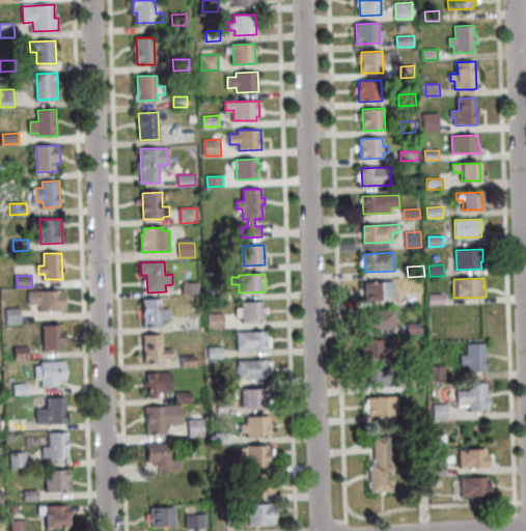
[(365,283),(394,281),(395,299),(366,300),(365,283)]
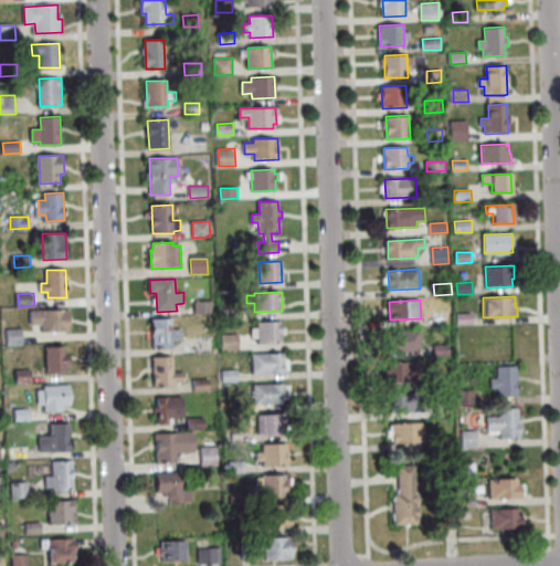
[(212,313),(196,314),(196,302),(212,301),(212,313)]
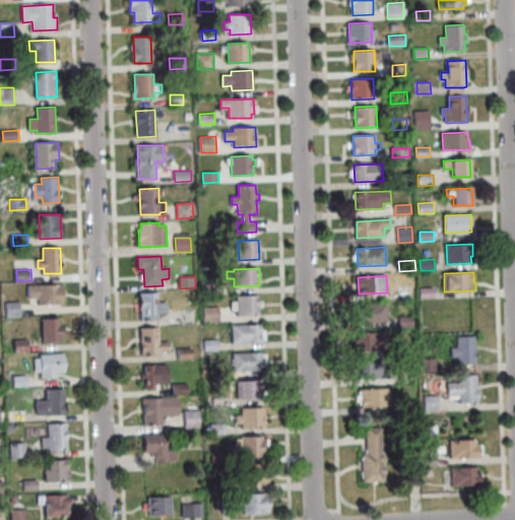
[(220,294),(206,295),(205,284),(220,283),(220,294)]
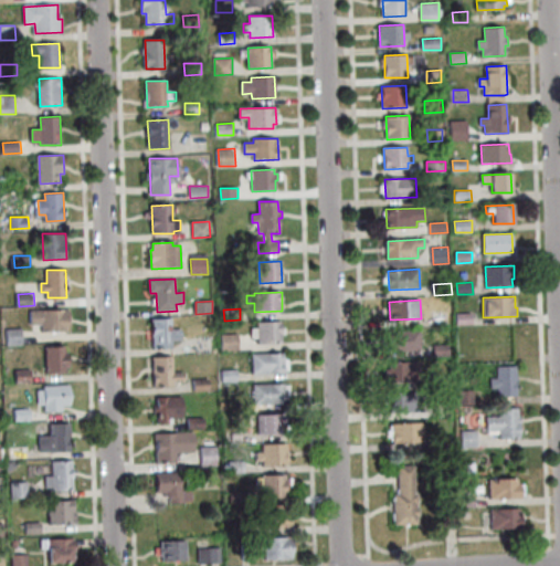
[(71,320),(69,320),(70,331),(44,332),(43,324),(32,324),(32,311),(71,310),(71,320)]
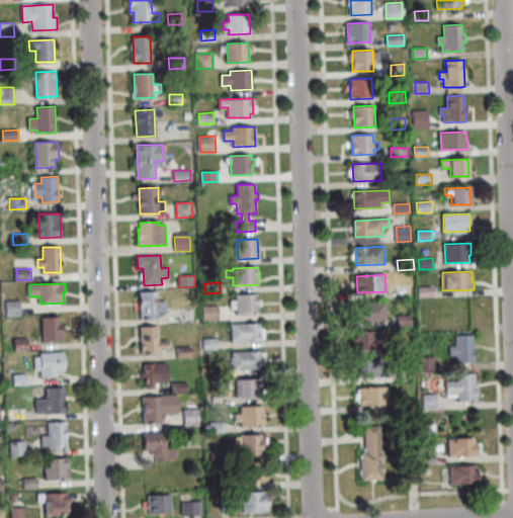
[(419,286),(432,286),(433,296),(419,296),(419,286)]
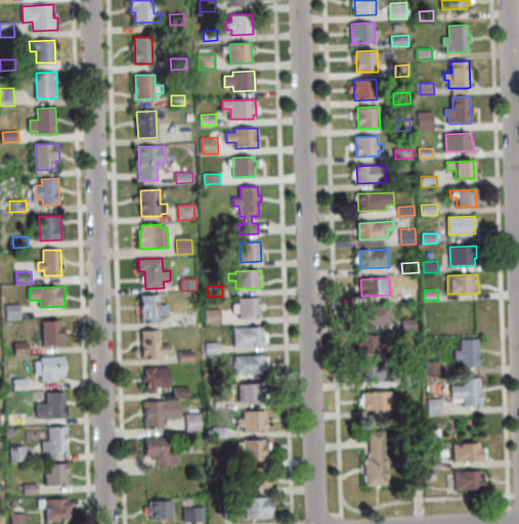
[(141,296),(159,295),(160,306),(168,305),(168,315),(160,315),(161,321),(142,322),(141,296)]
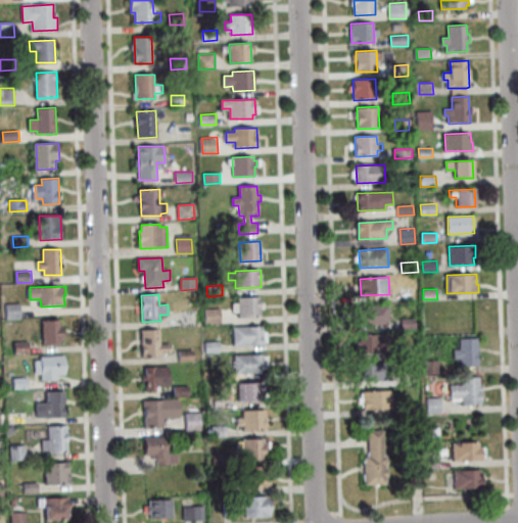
[(238,298),(261,297),(261,317),(239,318),(239,313),(233,313),(233,303),(238,303),(238,298)]
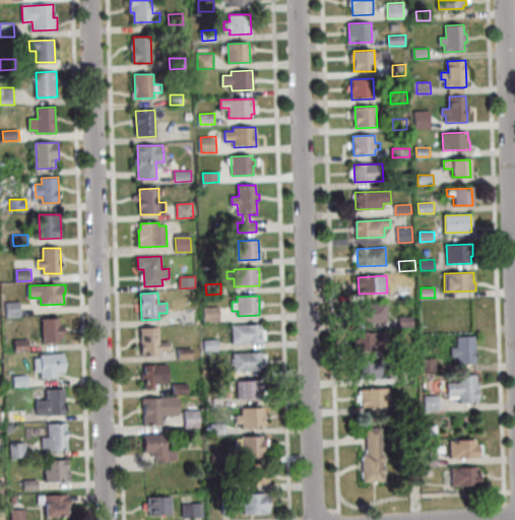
[(21,316),(7,317),(6,303),(20,302),(21,316)]
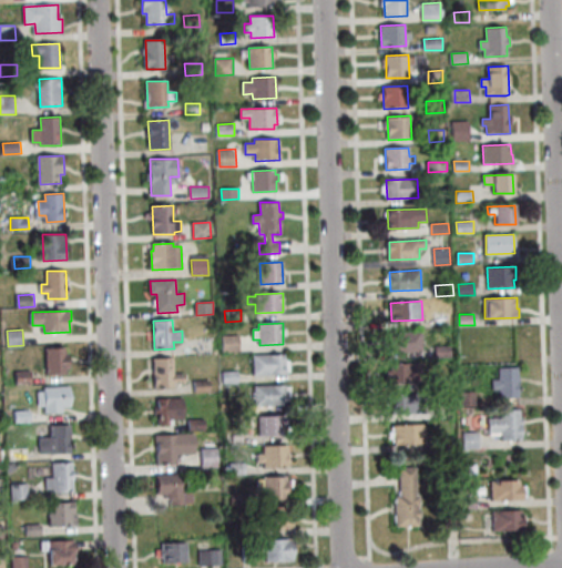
[(423,351),(391,352),(391,333),(422,332),(423,351)]
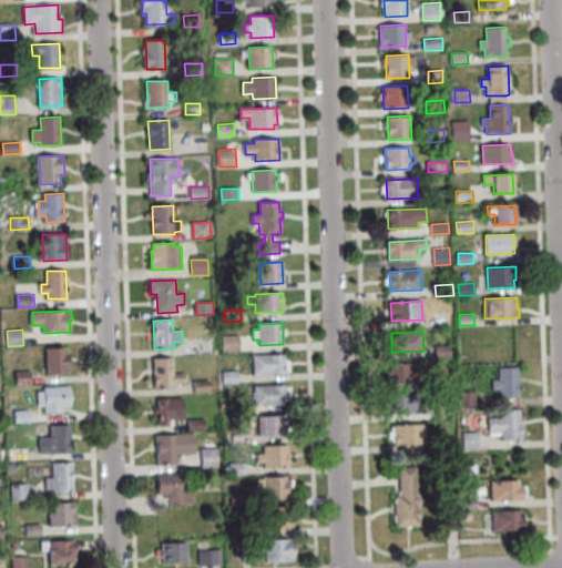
[(224,352),(223,336),(239,335),(241,352),(224,352)]
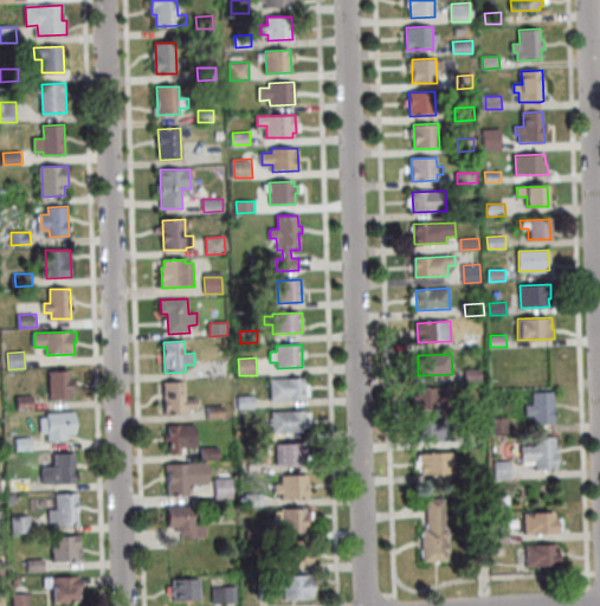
[(482,368),(483,380),(466,380),(466,369),(482,368)]
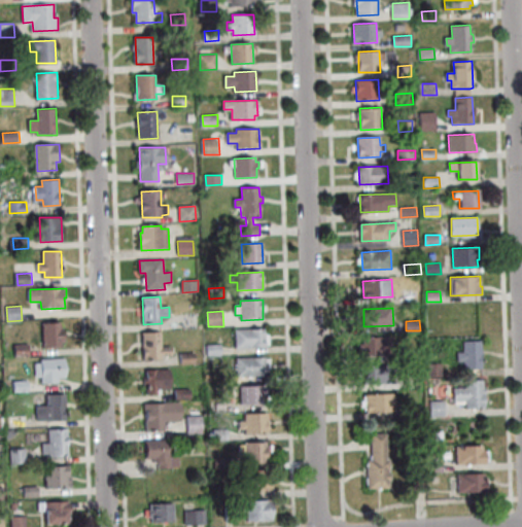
[(45,347),(44,323),(63,322),(63,329),(65,329),(66,344),(63,344),(63,346),(45,347)]
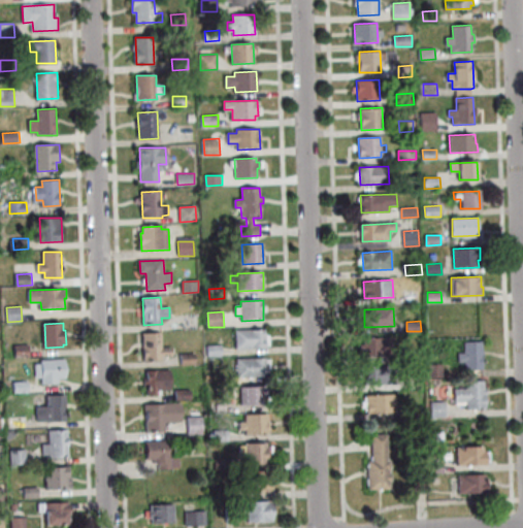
[(265,329),(265,348),(237,349),(236,330),(265,329)]
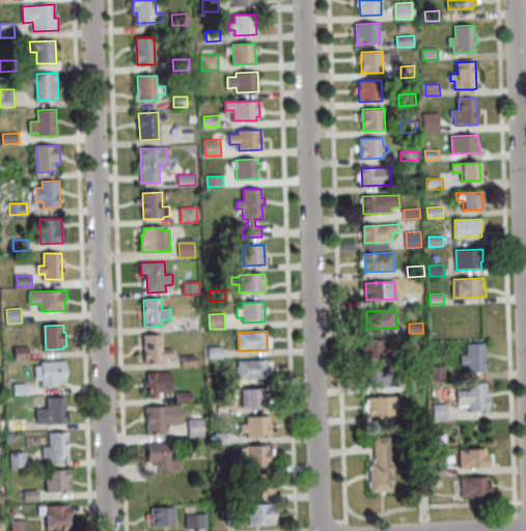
[(143,335),(162,335),(163,351),(173,350),(173,358),(163,359),(163,361),(144,362),(143,335)]
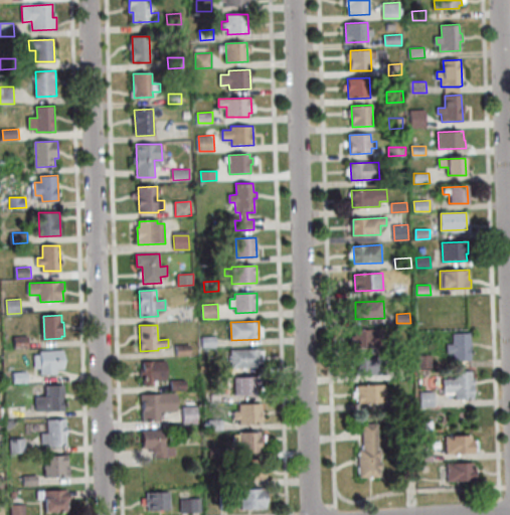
[(356,330),(383,329),(384,346),(357,347),(356,330)]
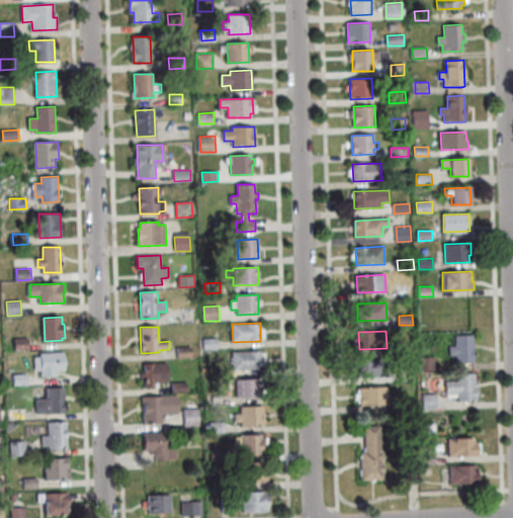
[(474,335),(475,362),(456,363),(456,355),(450,355),(450,346),(456,346),(455,336),(474,335)]
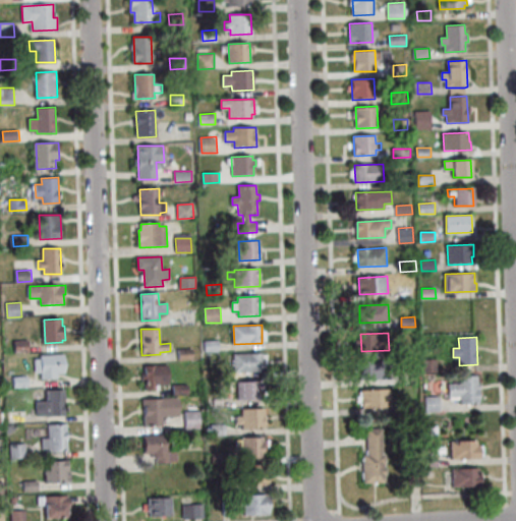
[(30,351),(16,352),(15,341),(30,340),(30,351)]
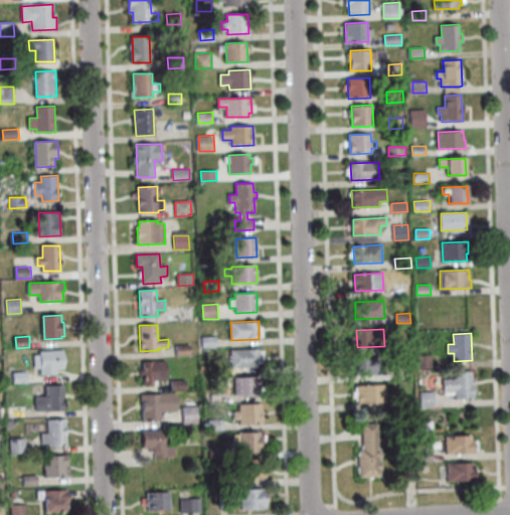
[(204,347),(203,337),(216,337),(217,347),(204,347)]
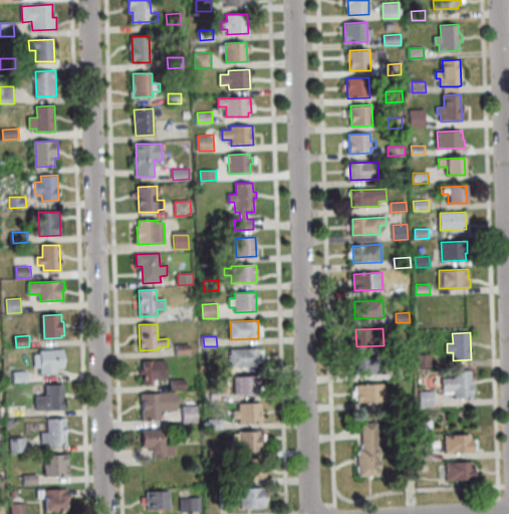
[(177,345),(190,344),(191,355),(178,355),(177,345)]
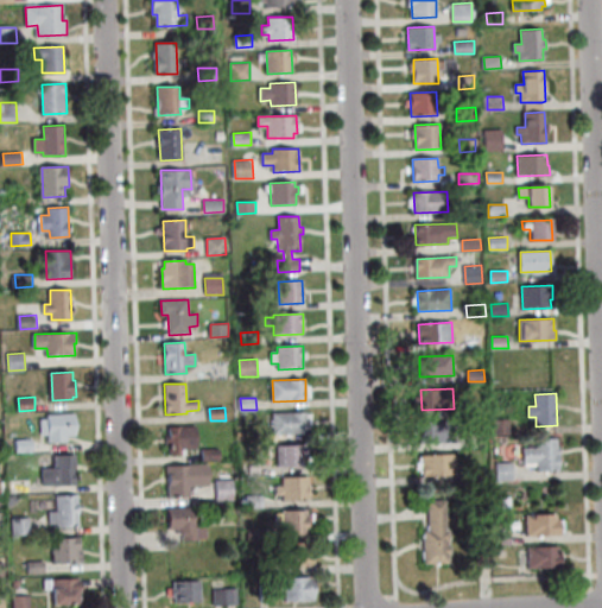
[(273,413),(306,412),(308,432),(274,435),(273,413)]
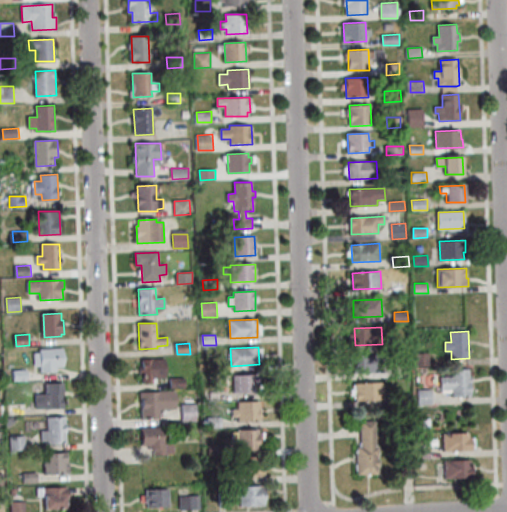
[(41,349),(64,348),(65,366),(57,366),(58,371),(42,371),(41,365),(36,365),(36,353),(41,353),(41,349)]
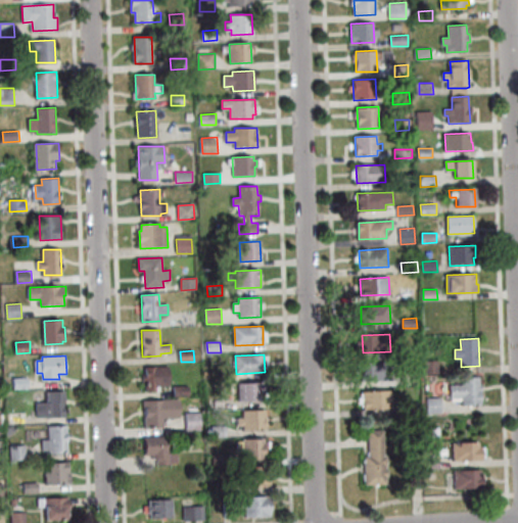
[(427,374),(426,362),(439,361),(440,373),(427,374)]
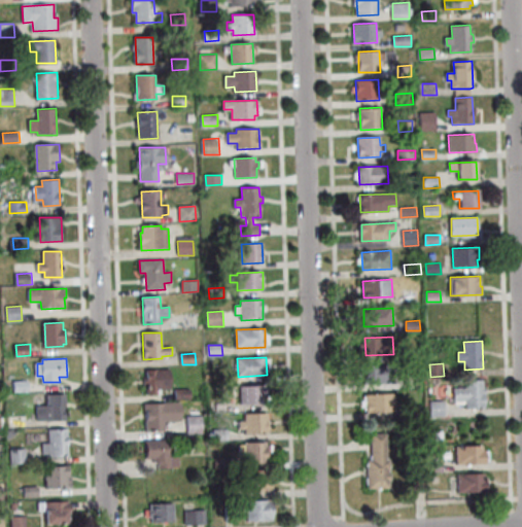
[(364,366),(393,364),(394,382),(366,384),(364,366)]
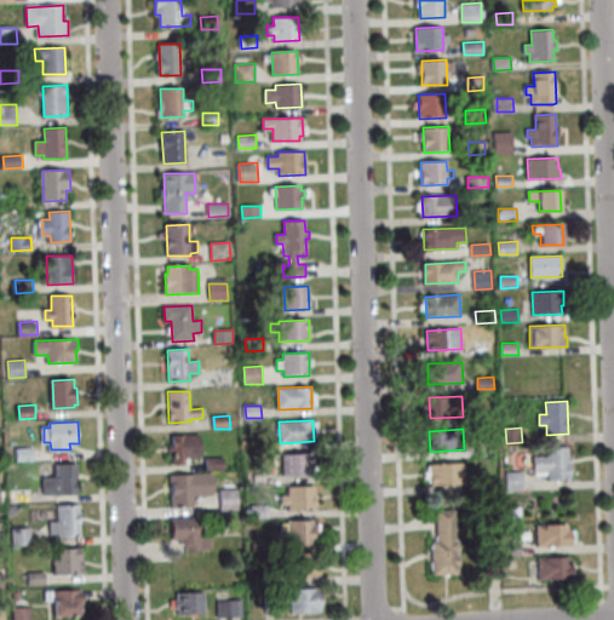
[(200,435),(201,457),(187,458),(187,463),(174,464),(173,436),(200,435)]
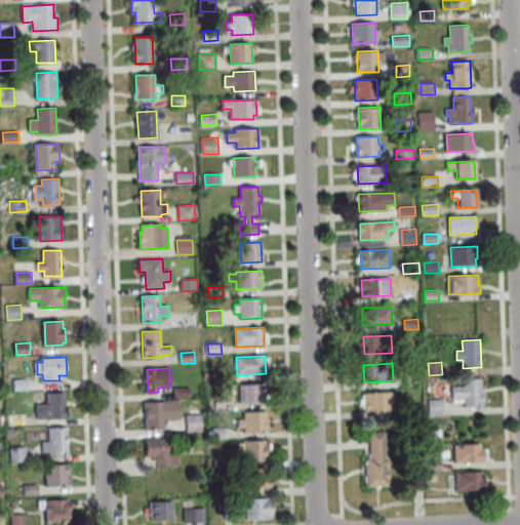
[(15,391),(15,379),(29,378),(30,390),(15,391)]
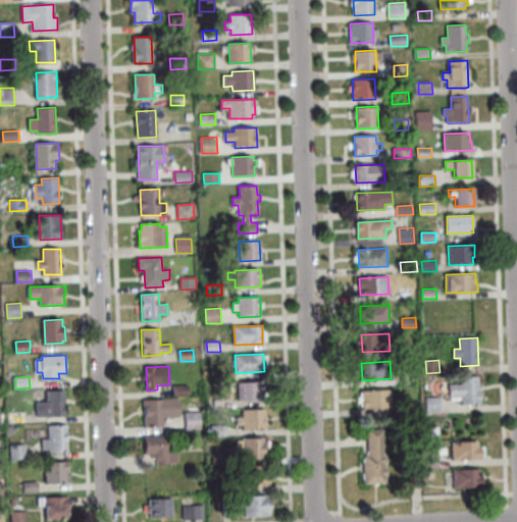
[(478,376),(479,404),(462,404),(462,396),(450,397),(450,384),(461,384),(461,377),(478,376)]
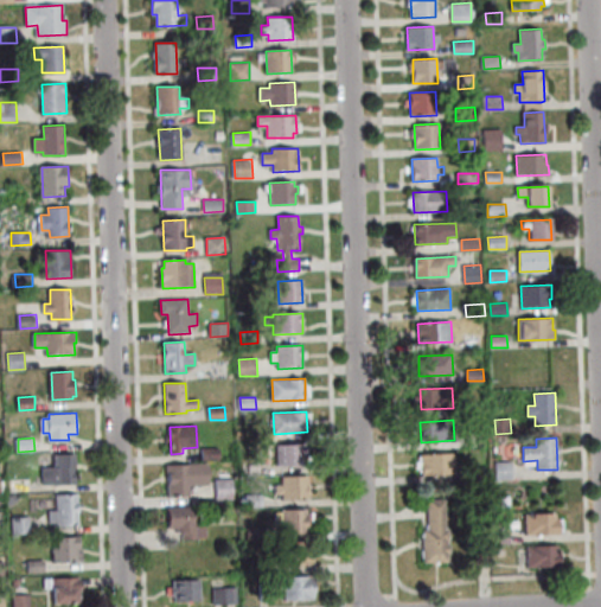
[(307,443),(308,465),(279,466),(277,445),(307,443)]
